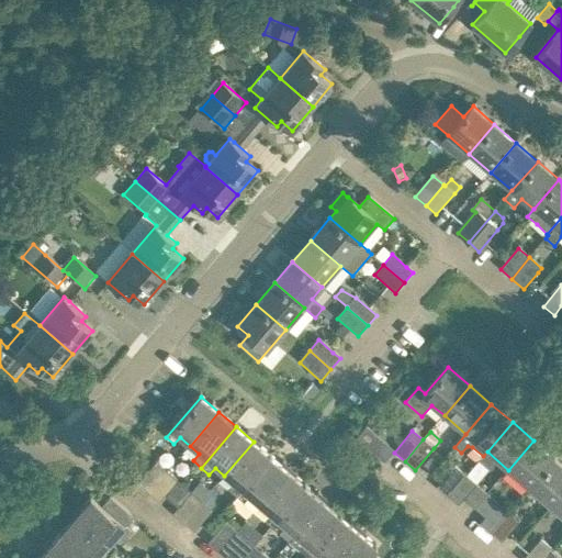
[(384,462),(394,450),(373,433),(362,445),(384,462)]
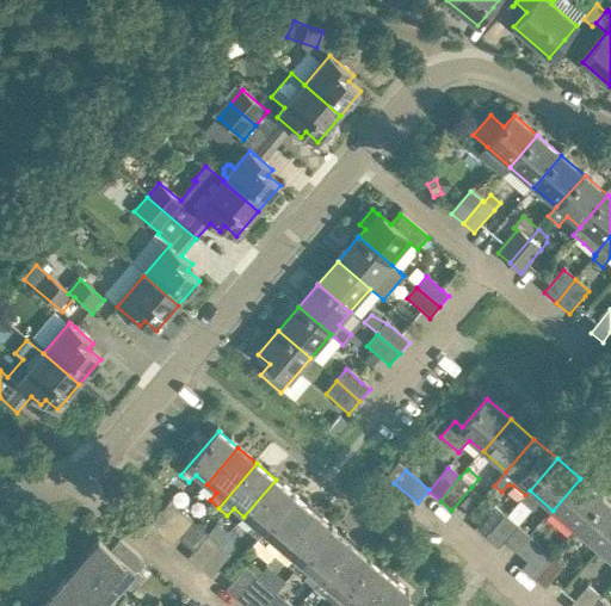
[(576,531),(603,499),(580,478),(553,511),(576,531)]
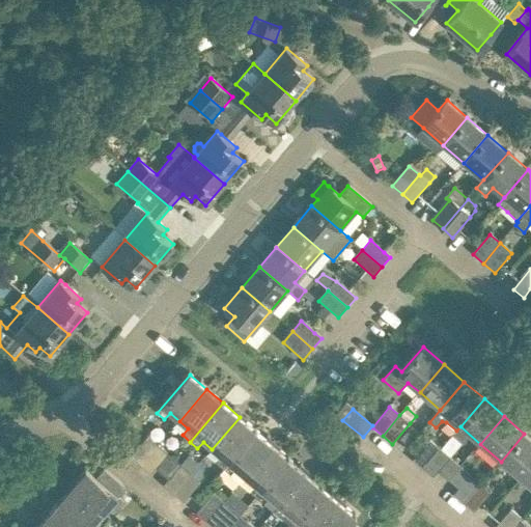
[(223,470),(256,432),(240,417),(212,449),(221,456),(215,464),(223,470)]
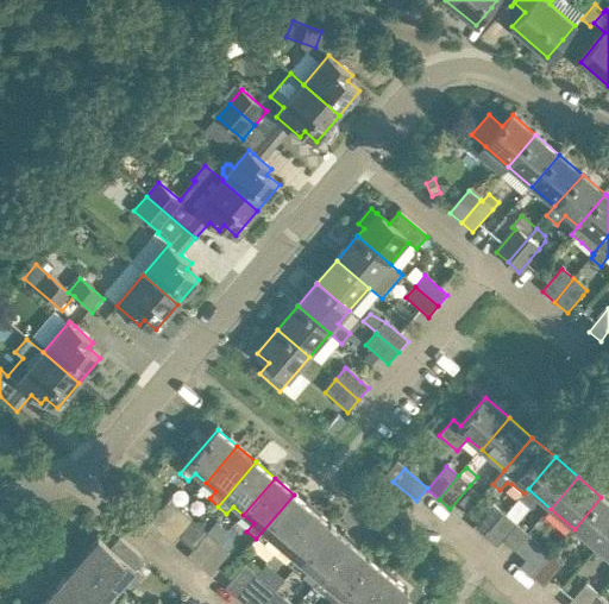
[(458,503),(468,513),(485,491),(478,485),(473,491),(471,489),(458,503)]
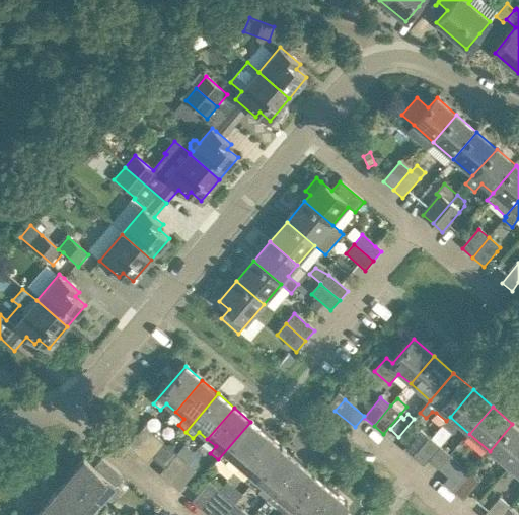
[(239,467),(267,435),(250,422),(218,459),(225,465),(231,459),(239,467)]
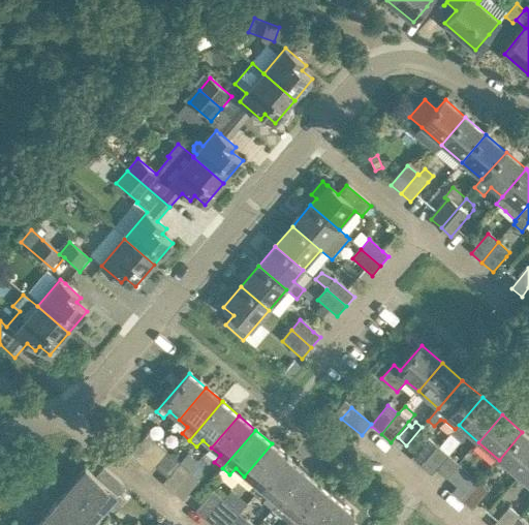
[(519,476),(528,464),(528,437),(522,432),(499,460),(519,476)]
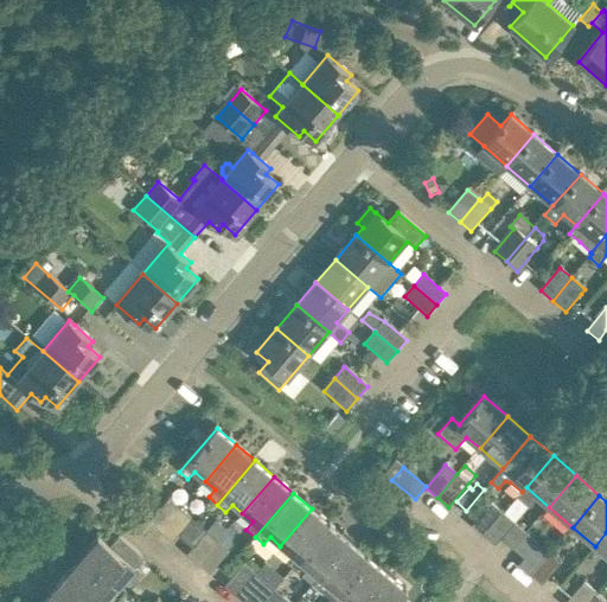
[(160,532),(179,508),(168,500),(149,523),(160,532)]
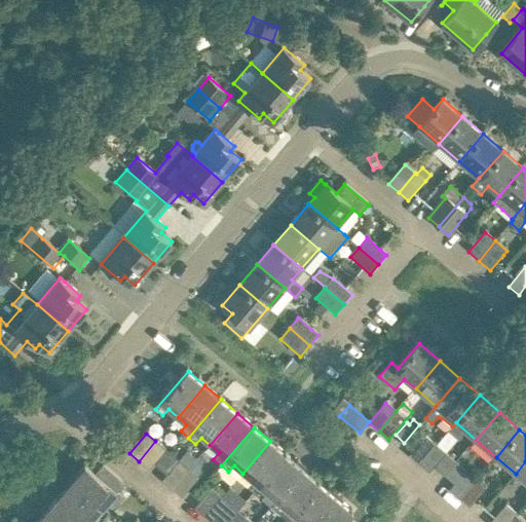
[(419,465),(436,446),(426,437),(409,457),(419,465)]
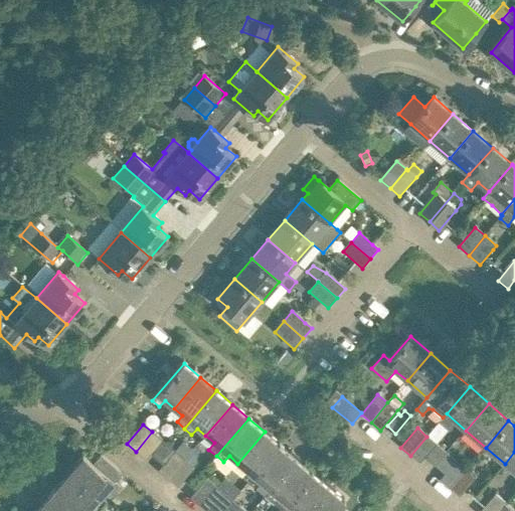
[(146,461),(162,441),(152,432),(136,452),(146,461)]
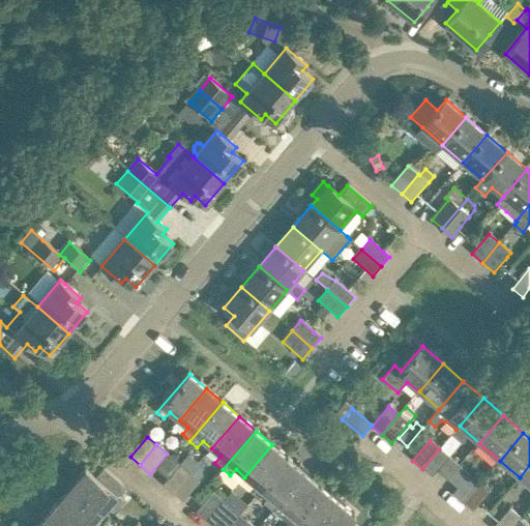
[(256,497),(289,459),(272,444),(244,477),(254,485),(248,491),(256,497)]
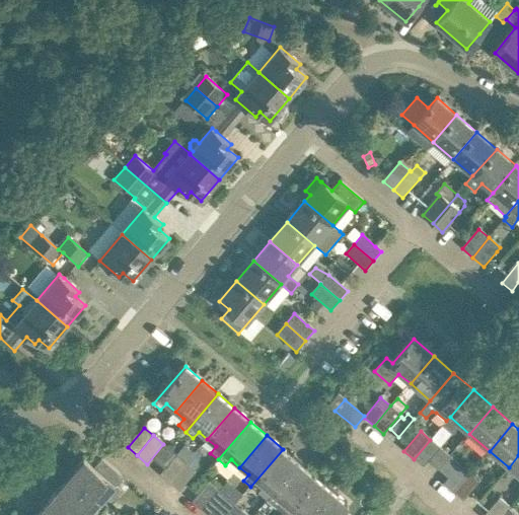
[(423,467),(436,452),(440,448),(430,440),(414,459),(423,467)]
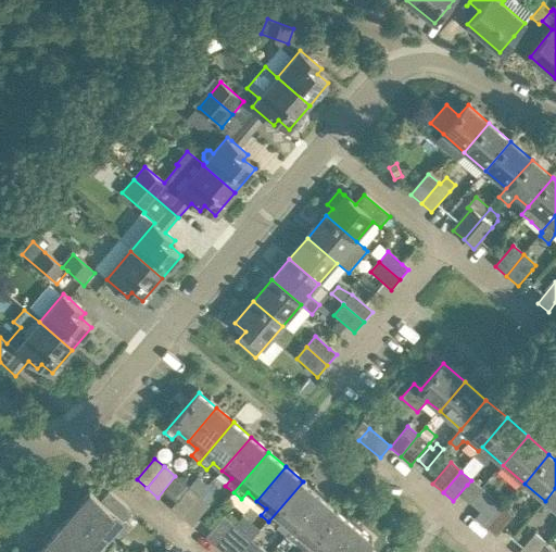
[(286,537),(320,497),(303,481),(268,522),(276,528),(286,537)]
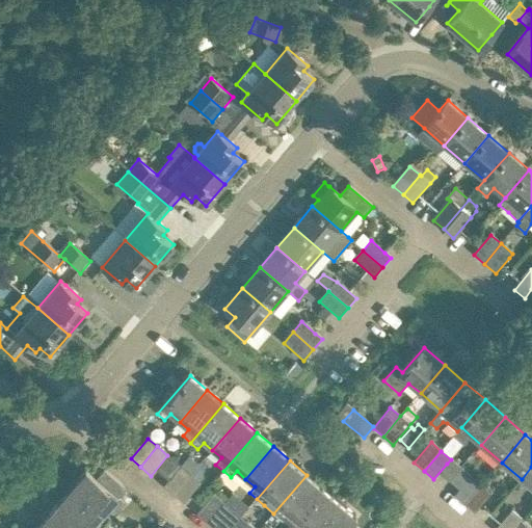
[(181,467),(169,480),(164,486),(173,495),(190,474),(181,467)]
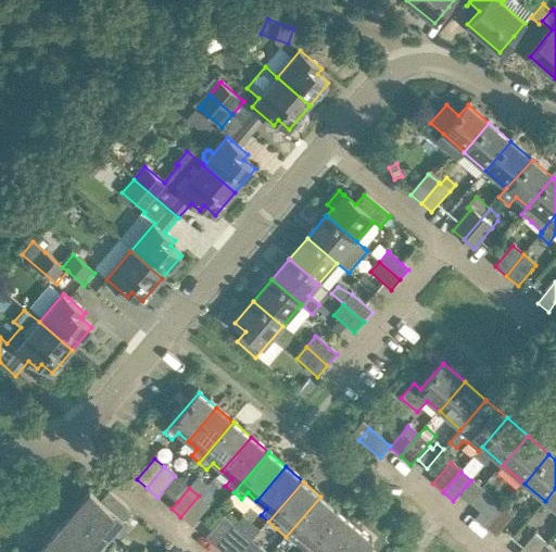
[(555,510),(555,488),(545,501),(555,510)]
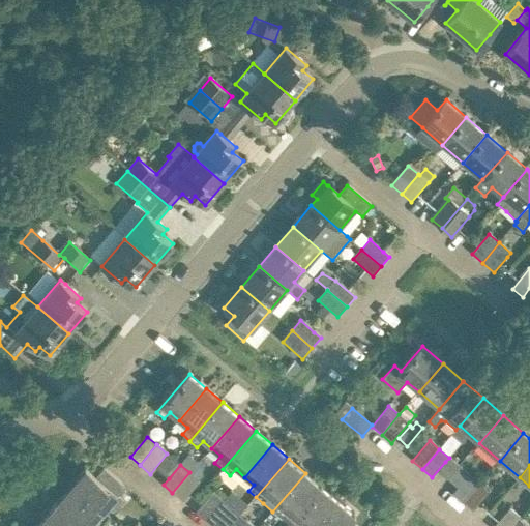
[(479,484),(470,475),(460,466),(448,480),(458,489),(452,495),(463,503),(479,484)]
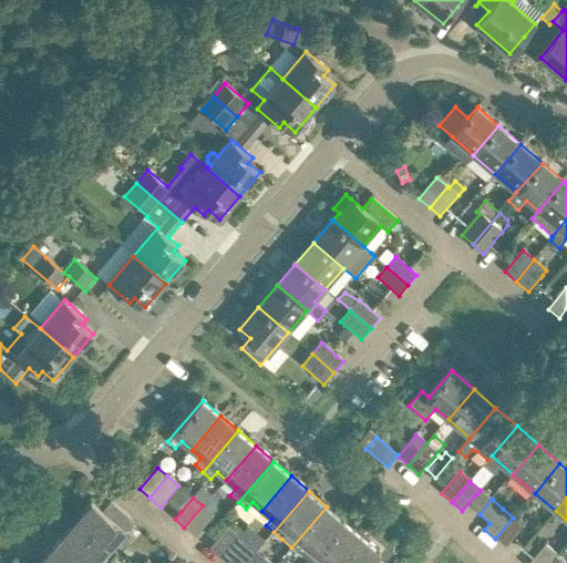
[(125,533),(134,522),(111,502),(102,512),(91,502),(76,520),(111,550),(119,541),(125,546),(132,539),(125,533)]
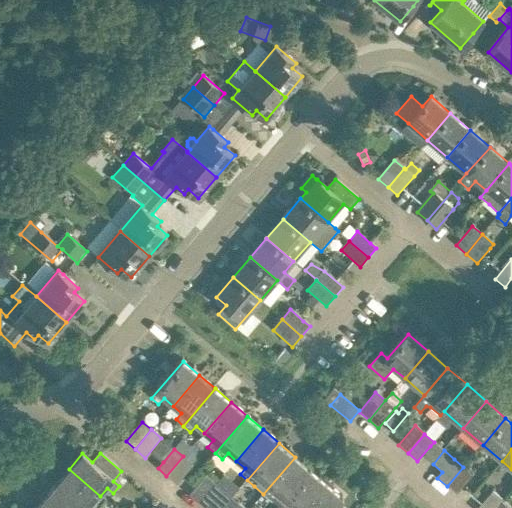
[(177,485),(190,470),(194,465),(183,456),(166,476),(177,485)]
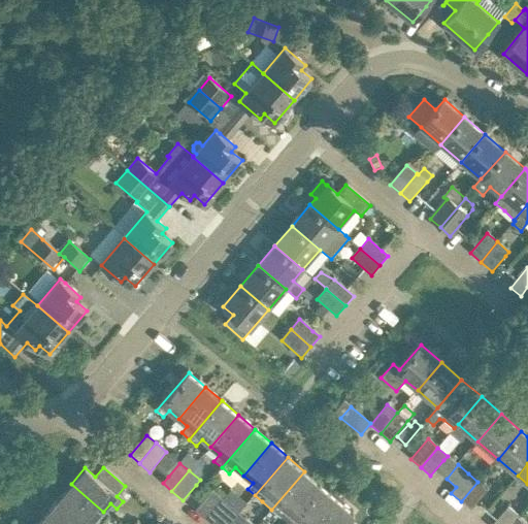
[(289,523),(321,485),(304,471),(271,510),(279,517),(287,523),(289,523)]
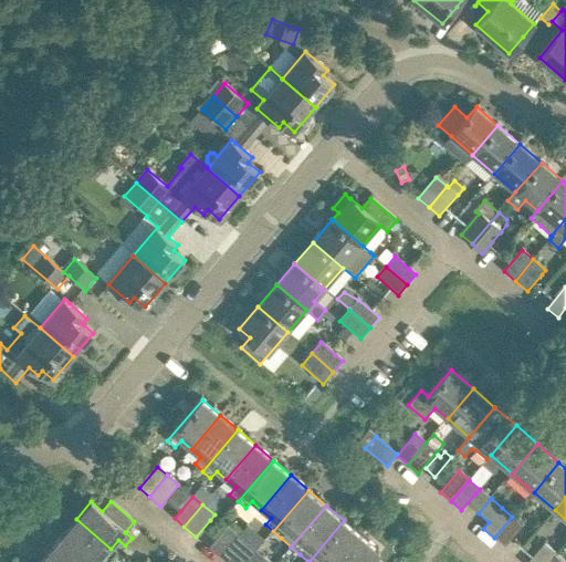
[(504,547),(519,530),(523,526),(512,517),(494,538),(504,547)]
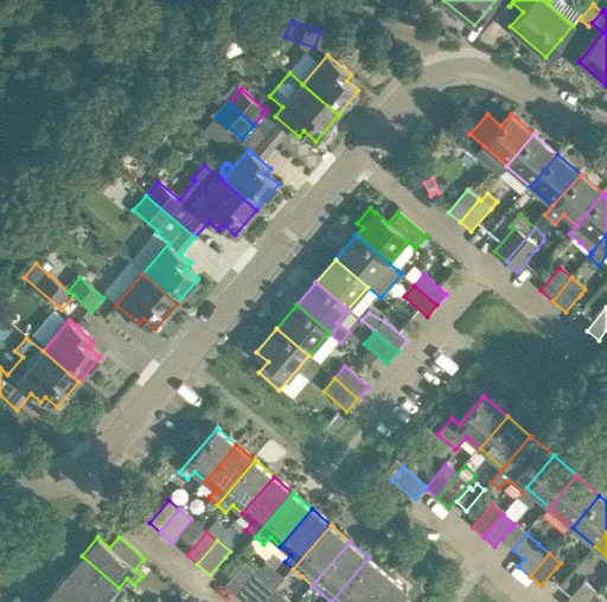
[(110,597),(119,588),(82,556),(65,575),(97,601),(114,601),(110,597)]
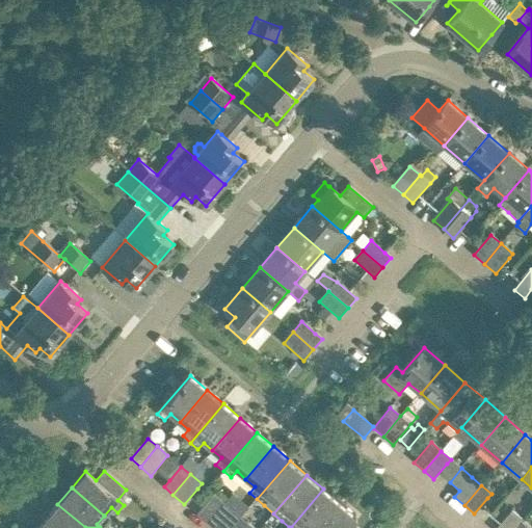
[(318,527),(340,503),(323,489),(291,527),(302,527),(318,527)]
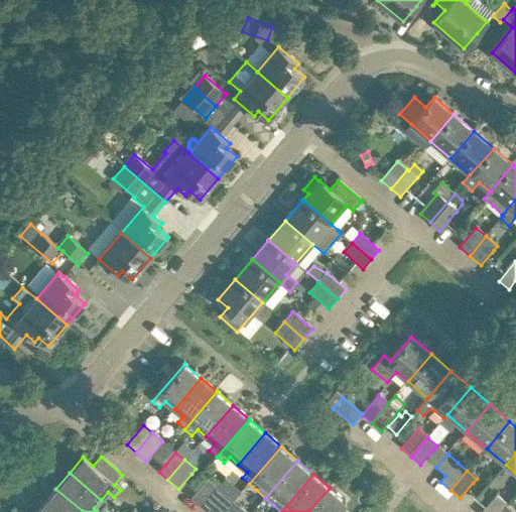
[(200,507),(217,487),(209,480),(191,500),(200,507)]
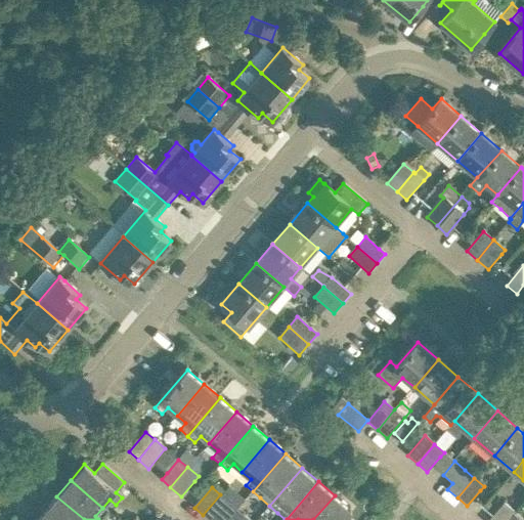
[(218,519),(227,509),(231,504),(220,494),(203,515),(208,519),(218,519)]
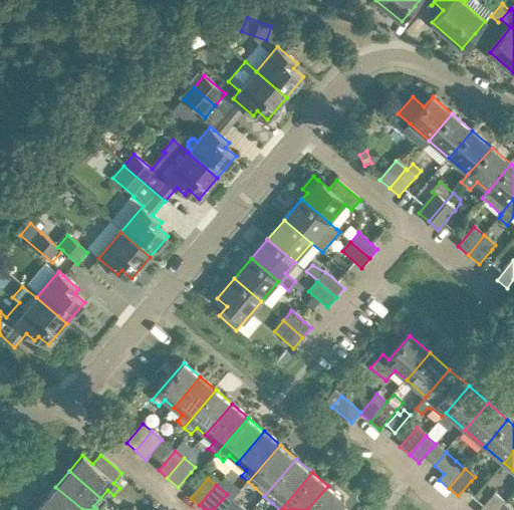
[(337,509),(344,500),(328,486),(307,509),(337,509)]
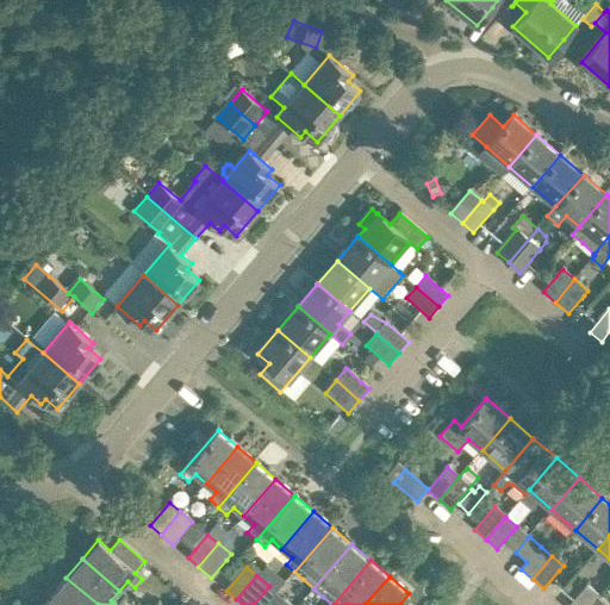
[(98,604),(66,578),(49,597),(57,604),(98,604)]
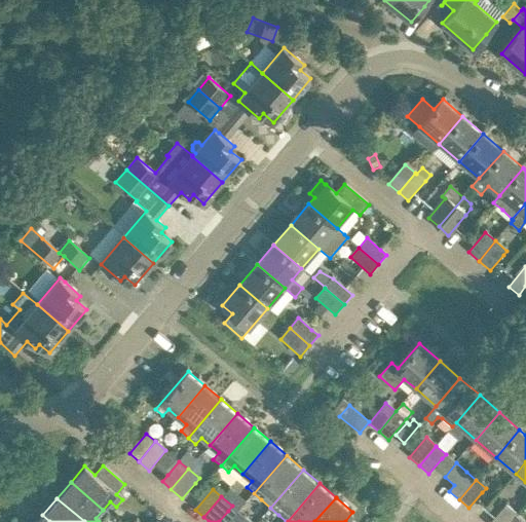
[(510,521),(516,514),(506,506),(493,521),(510,521)]
